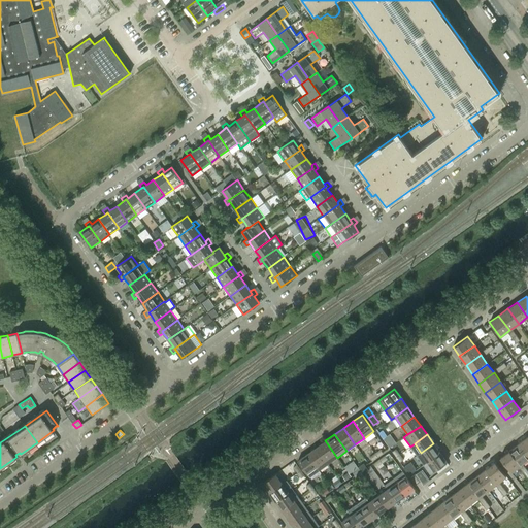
[(527,438),(527,437),(518,443),(527,457),(527,438)]
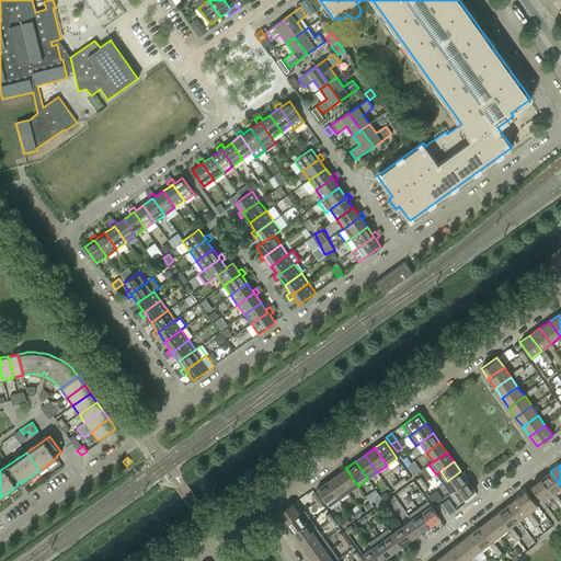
[(358,487),(345,468),(335,476),(348,493),(358,487)]
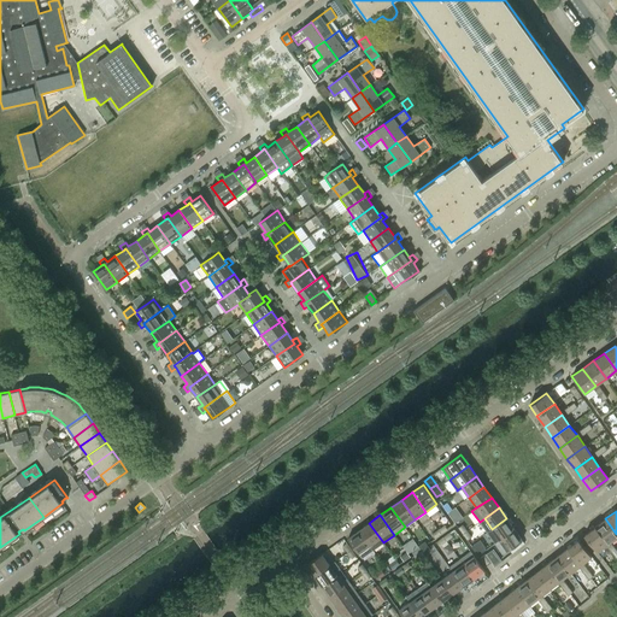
[(499,540),(515,529),(506,518),(492,529),(499,540)]
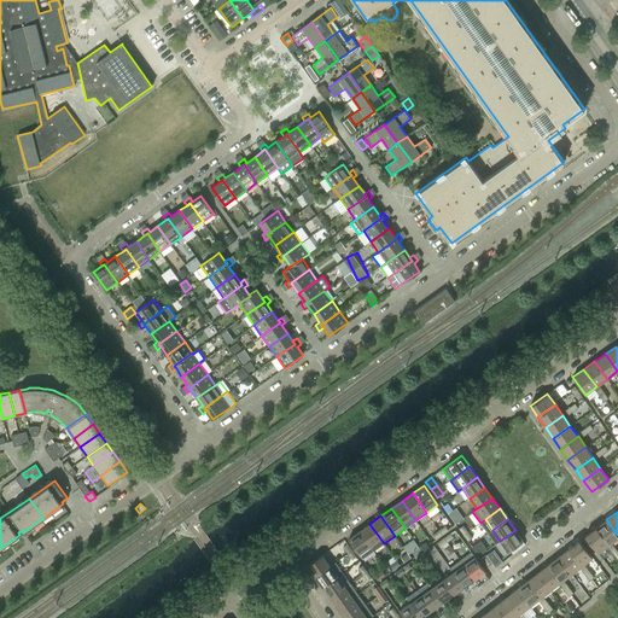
[(617,537),(617,535),(606,519),(595,528),(608,544),(617,537)]
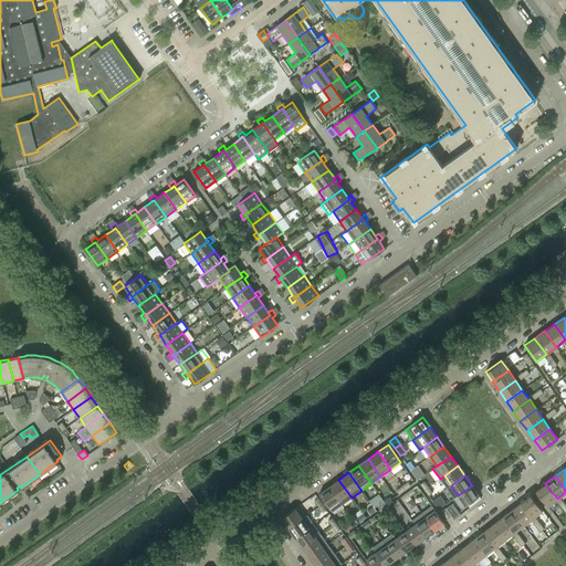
[(352,498),(338,480),(329,486),(342,504),(352,498)]
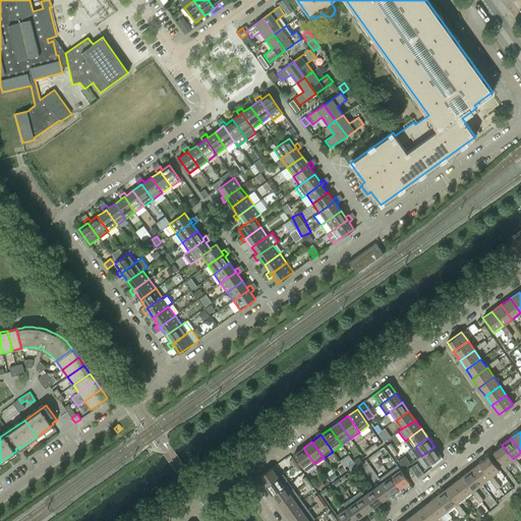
[(513,459),(502,445),(493,452),(504,466),(513,459)]
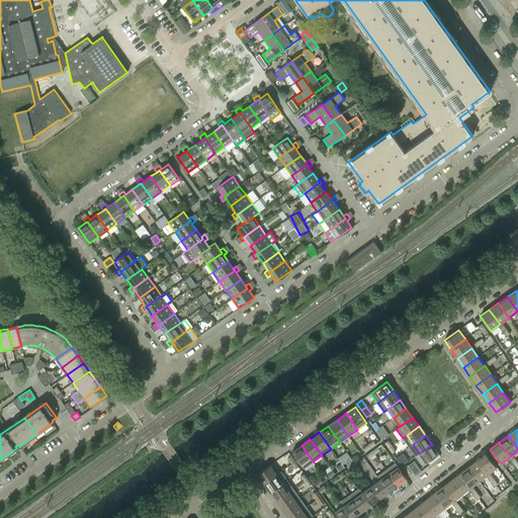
[(438,453),(432,444),(419,453),(426,462),(438,453)]
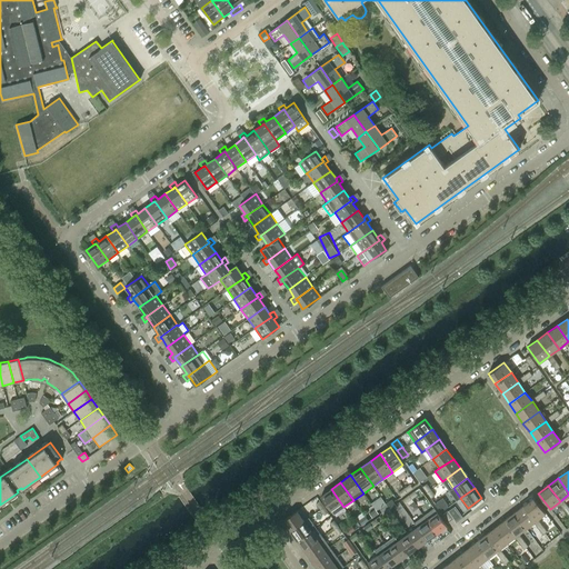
[(343,507),(331,489),(320,496),(333,515),(343,507)]
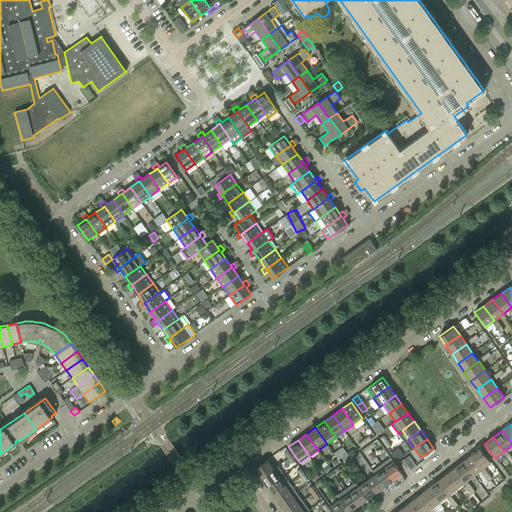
[(491,462),(480,448),(471,455),(482,469),(491,462)]
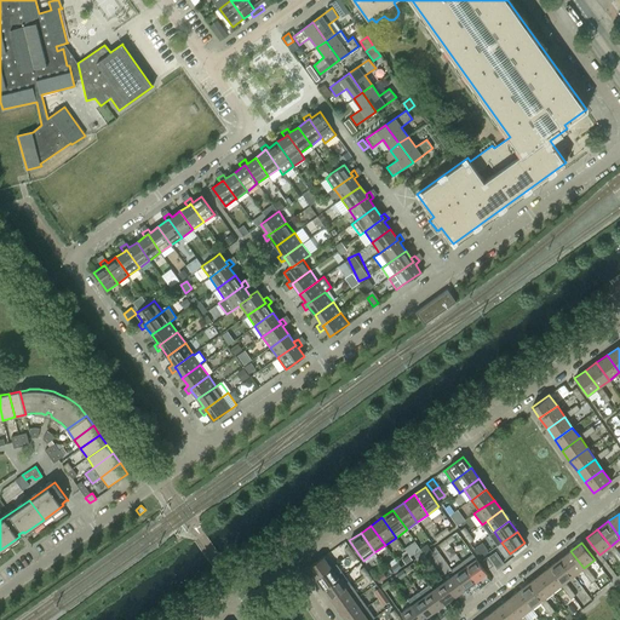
[(584,568),(570,551),(560,558),(573,575),(584,568)]
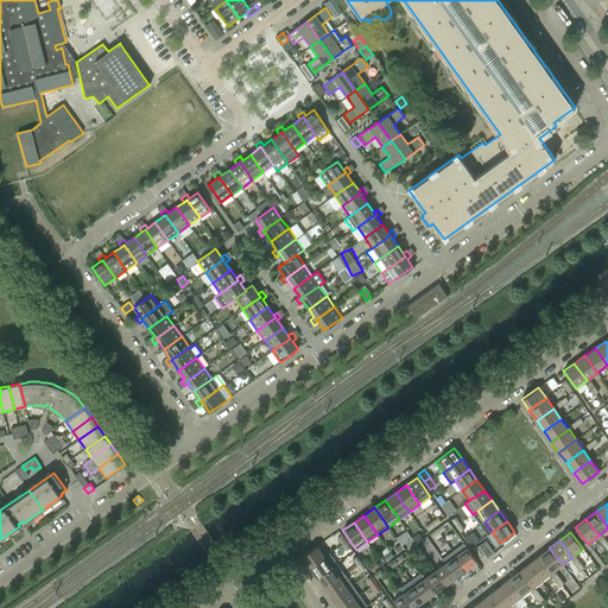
[(324,557),(317,545),(303,556),(310,567),(324,557)]
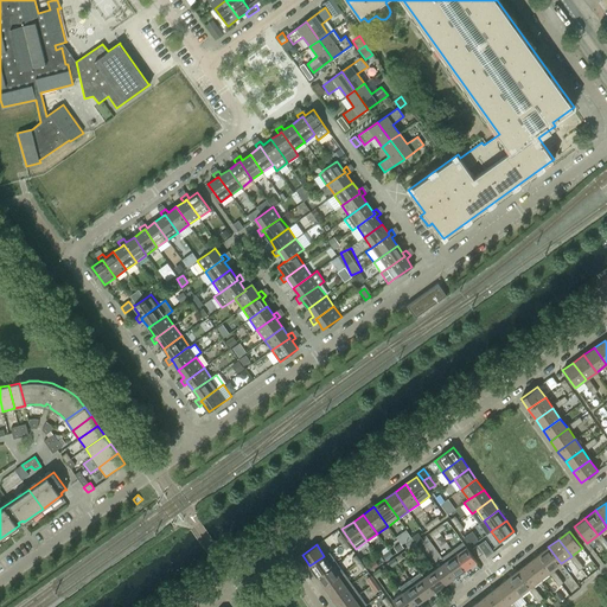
[(483,553),(477,545),(472,549),(478,557),(483,553)]
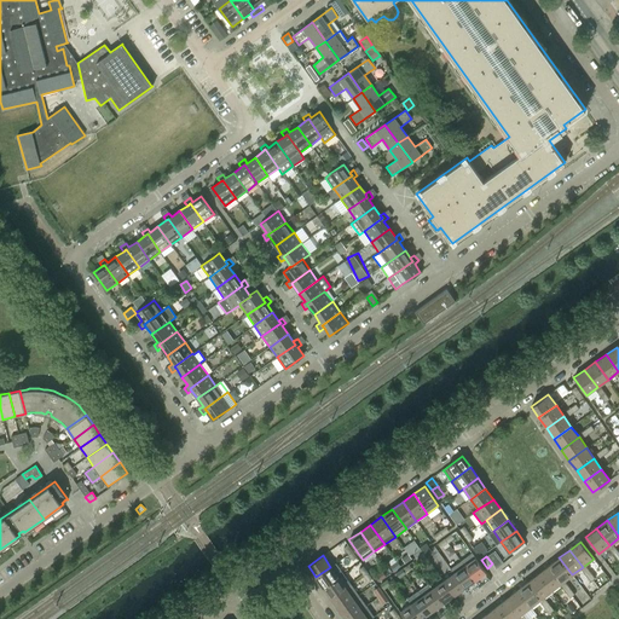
[(486,573),(475,557),(464,566),(475,580),(486,573)]
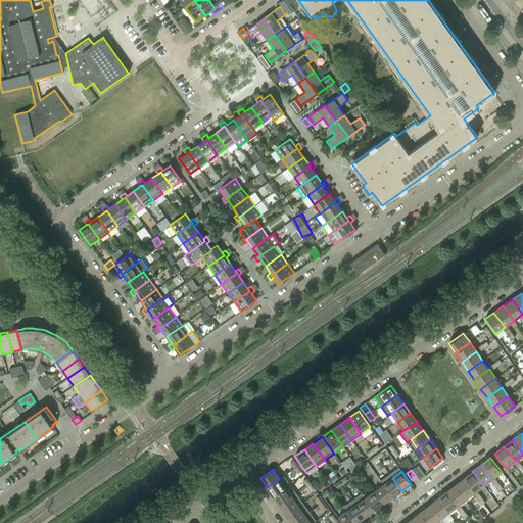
[(483,485),(472,471),(464,478),(475,492),(483,485)]
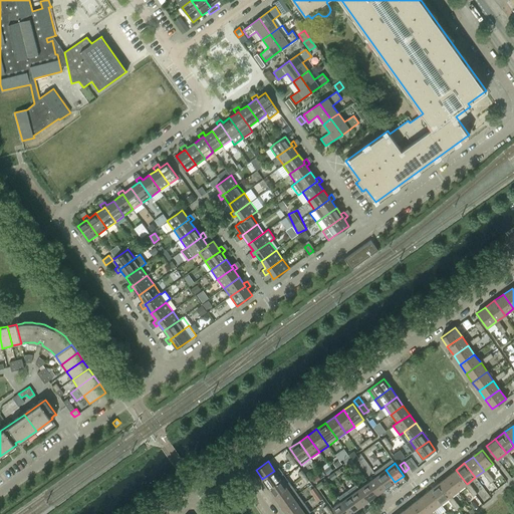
[(395,482),(386,470),(382,466),(373,472),(376,476),(386,488),(395,482)]
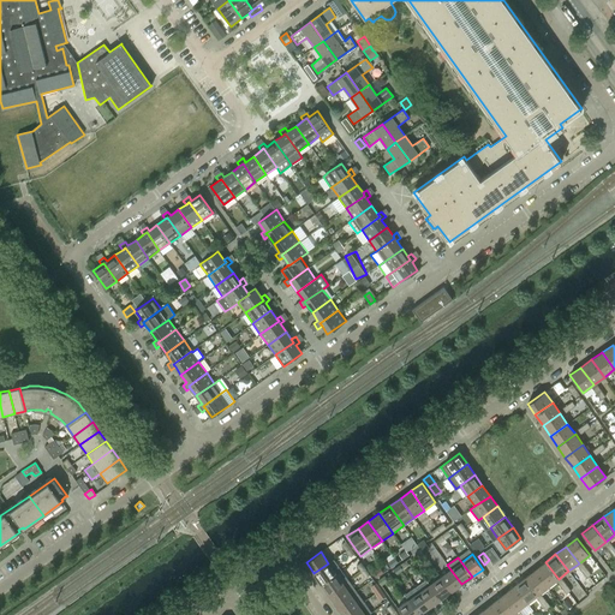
[(321,584),(341,569),(333,560),(328,563),(314,573),(321,584)]
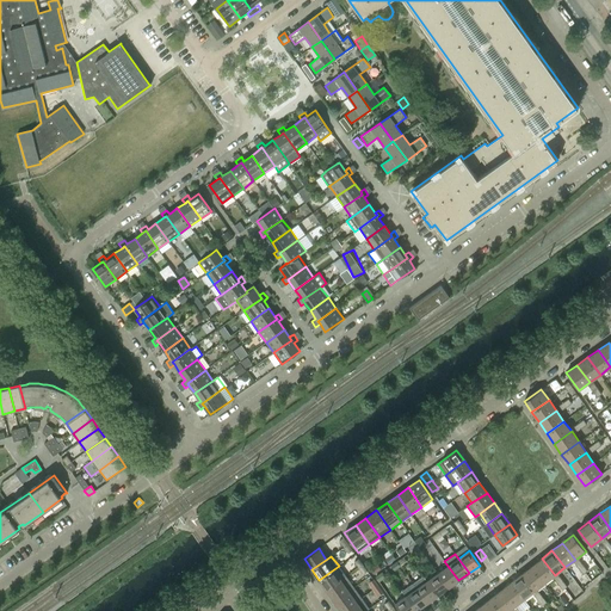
[(555,575),(542,559),(531,566),(544,582),(555,575)]
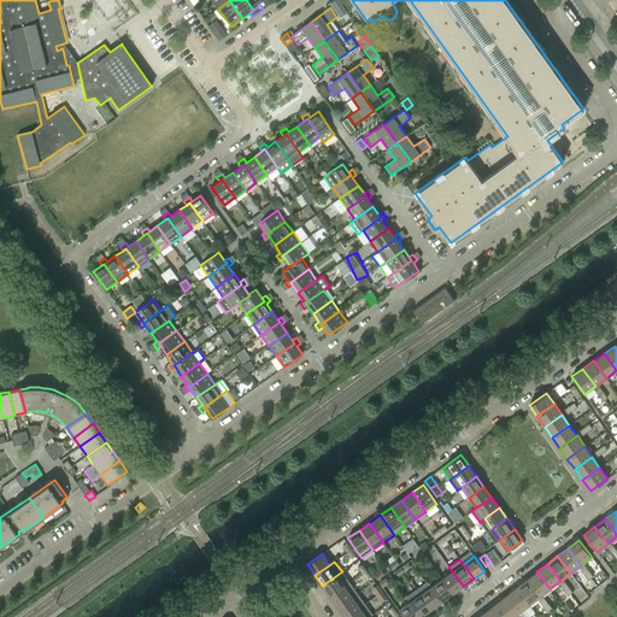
[(330,597),(350,582),(342,571),(322,586),(330,597)]
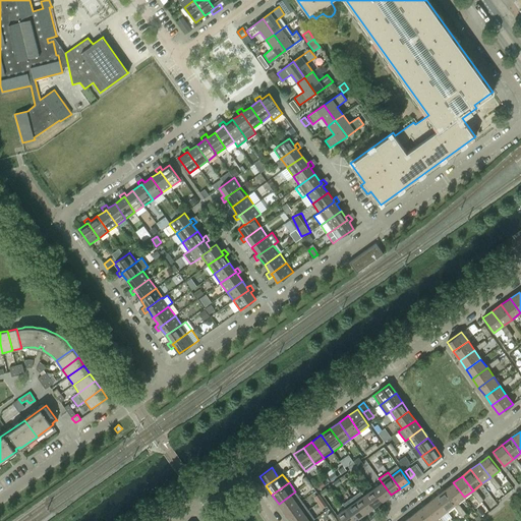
[(391,495),(382,482),(372,488),(382,502),(391,495)]
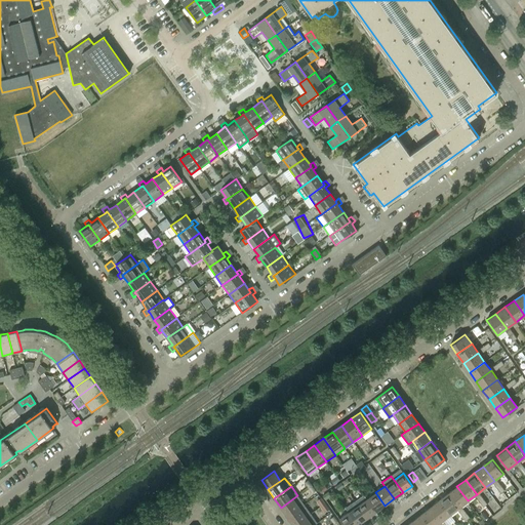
[(468,500),(456,486),(448,493),(458,508),(468,500)]
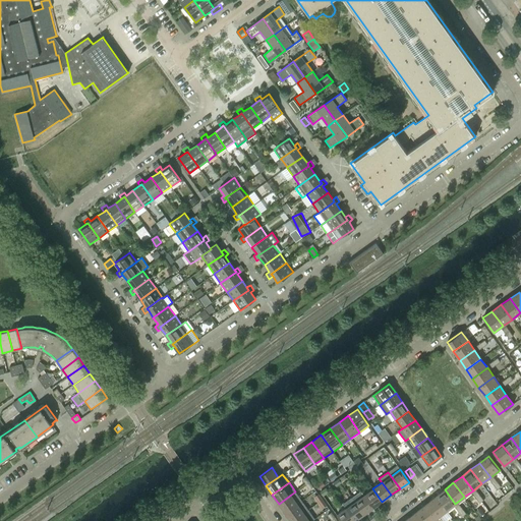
[(382,502),(372,488),(364,496),(372,508),(382,502)]
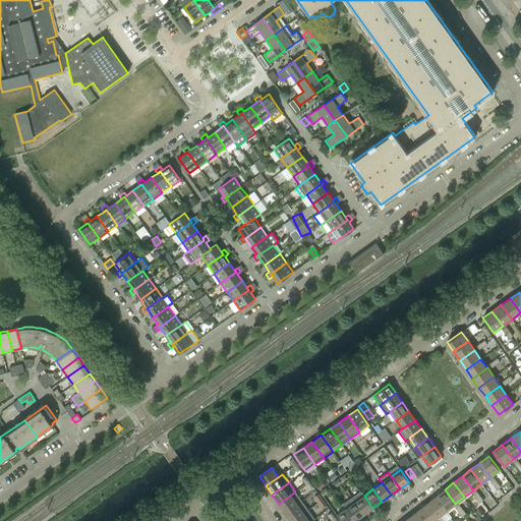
[(455,504),(445,489),(436,497),(447,511),(455,504)]
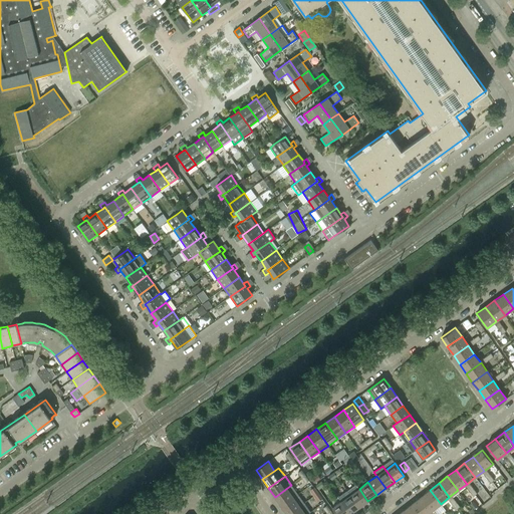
[(281,506),(297,494),(291,485),(275,497),(281,506)]
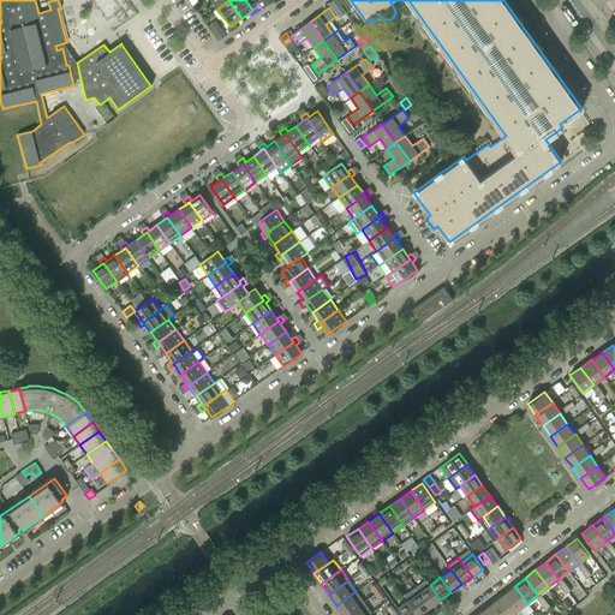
[(440,599),(430,585),(419,592),(430,607),(440,599)]
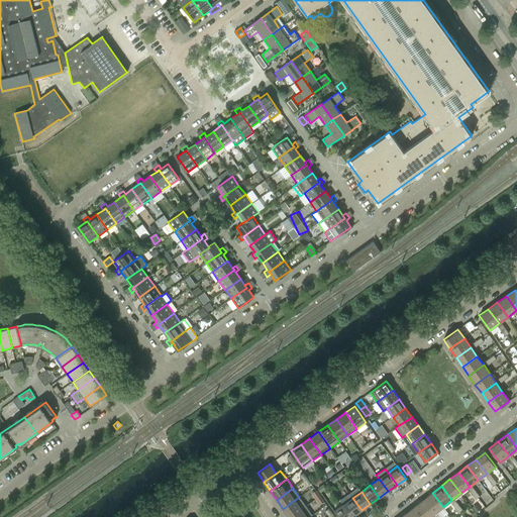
[(443,507),(432,493),(423,499),(434,513),(443,507)]
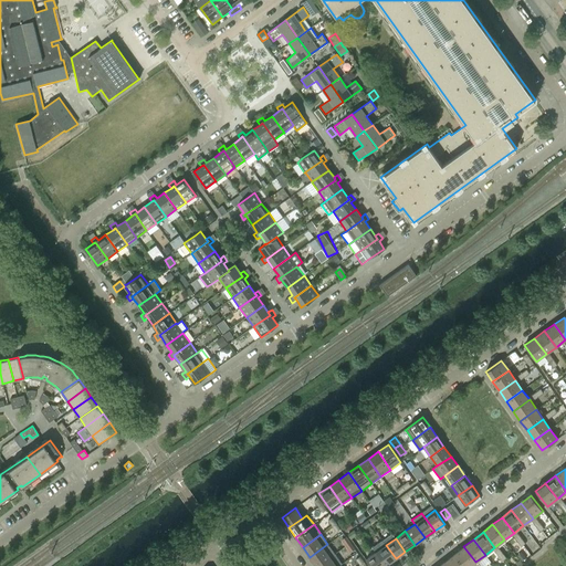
[(396,558),(386,545),(383,541),(373,547),(375,553),(376,552),(386,565),(396,558)]
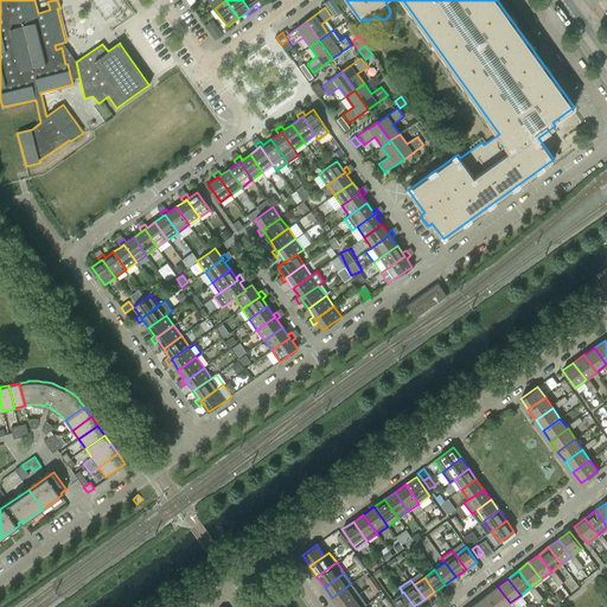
[(338,606),(340,606),(359,594),(351,583),(332,598),(338,606)]
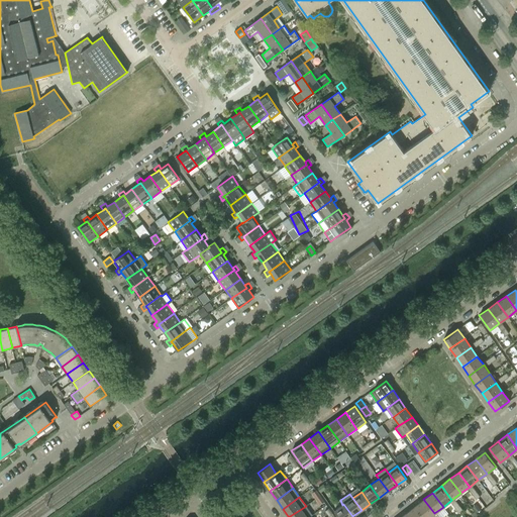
[(429,516),(434,513),(423,499),(415,506),(423,516),(429,516)]
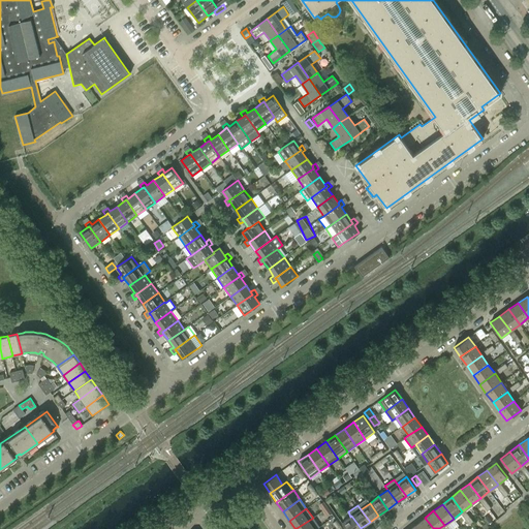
[(360,528),(361,528),(351,516),(350,517),(342,523),(346,528),(360,528)]
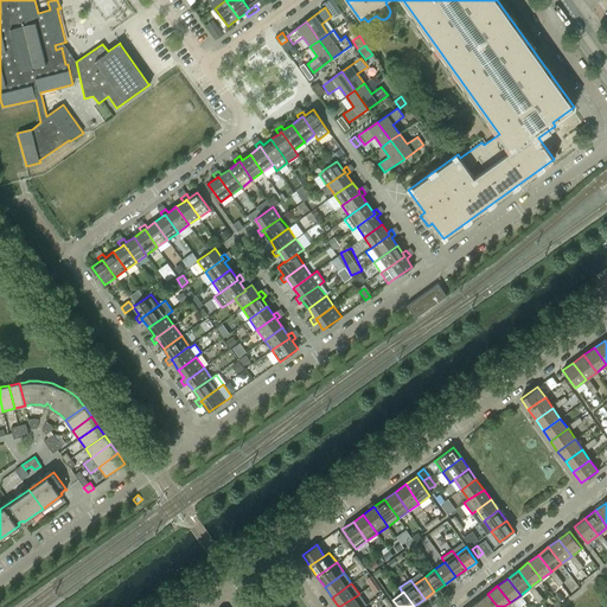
[(362,606),(366,605),(359,594),(340,606),(362,606)]
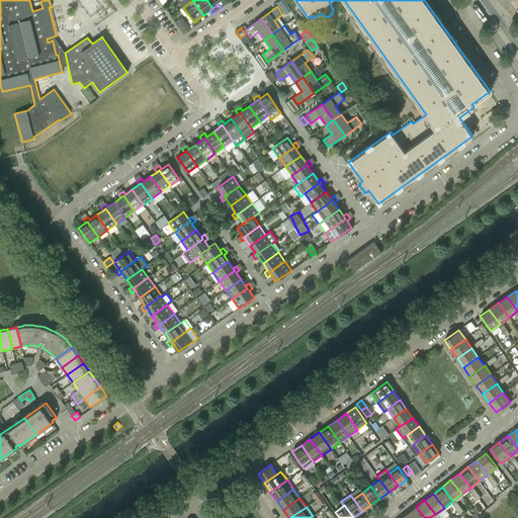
[(424,517),(416,507),(407,514),(410,517),(424,517)]
